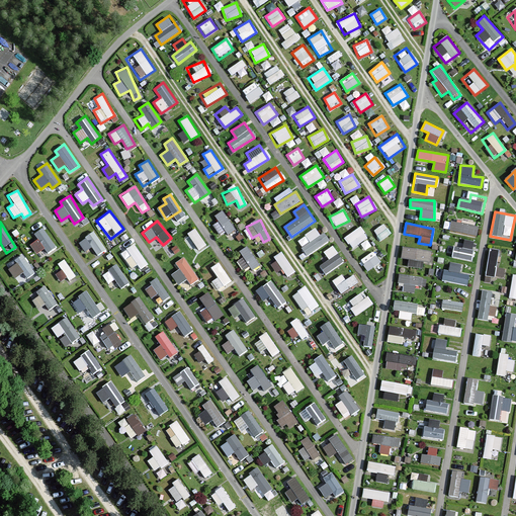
[(477,235),(478,226),(449,223),(449,233),(477,235)]
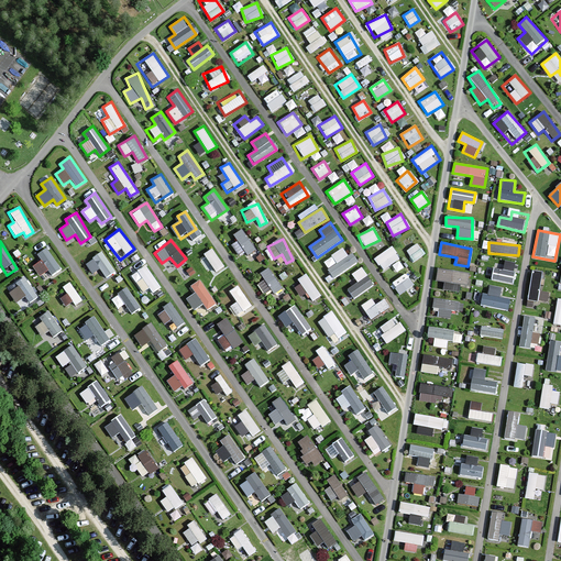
[(406,251),(413,261),(424,254),(417,243),(406,251)]
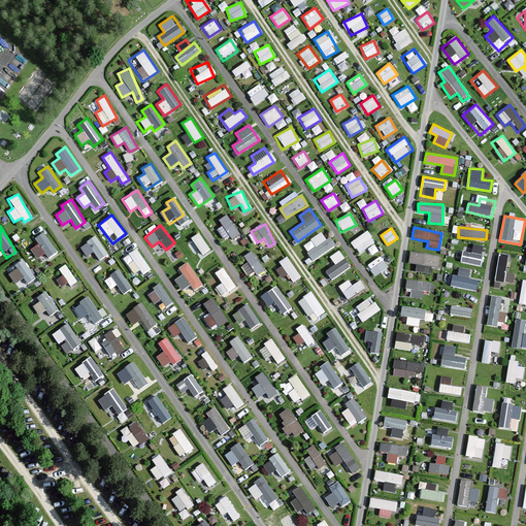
[(357,254),(374,243),(367,231),(350,241),(357,254)]
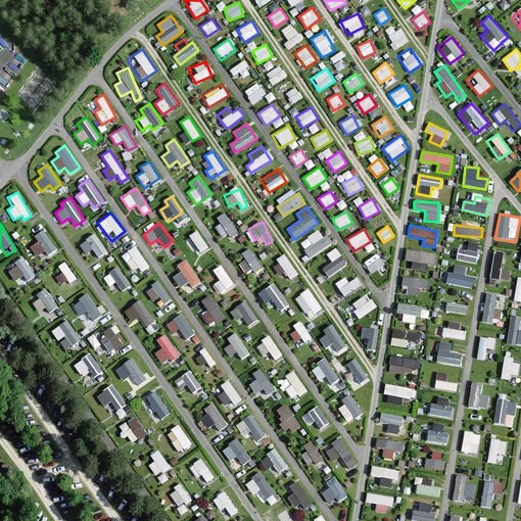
[(37,241),(30,247),(37,256),(43,250),(48,255),(57,248),(41,230),(34,237),(37,241)]
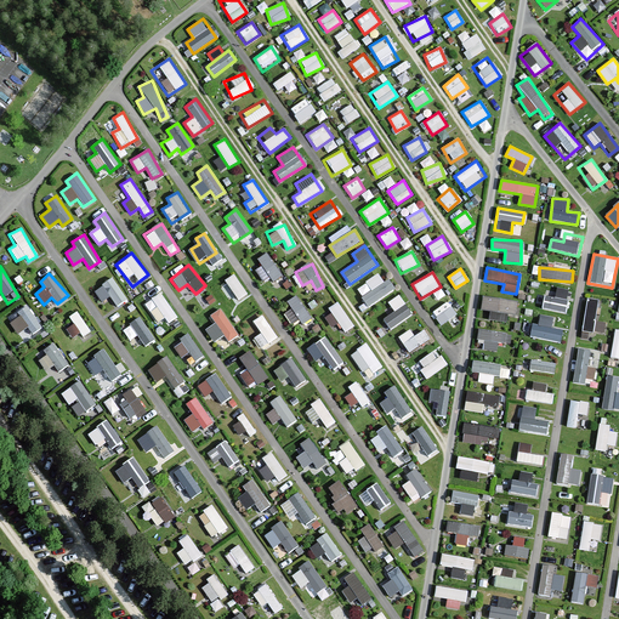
[(222,282),(237,302),(248,295),(233,274),(222,282)]
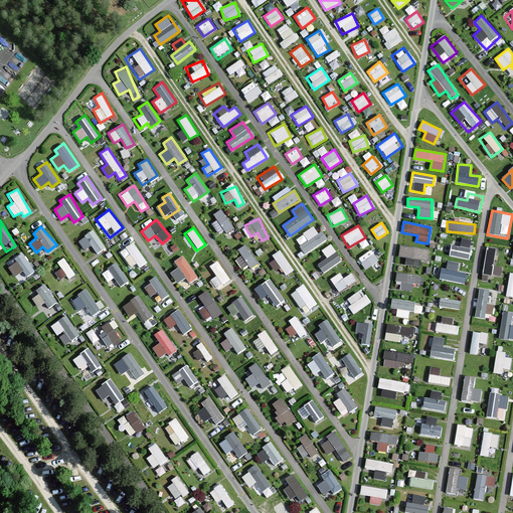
[(324,243),(317,227),(295,236),(302,252),(324,243)]
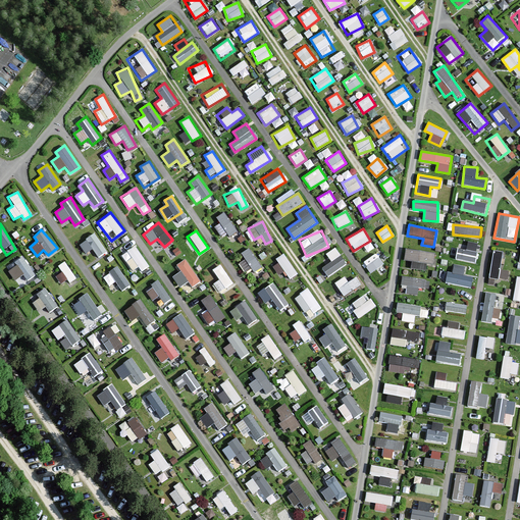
[(86,254),(92,250),(98,259),(107,252),(94,234),(79,245),(86,254)]
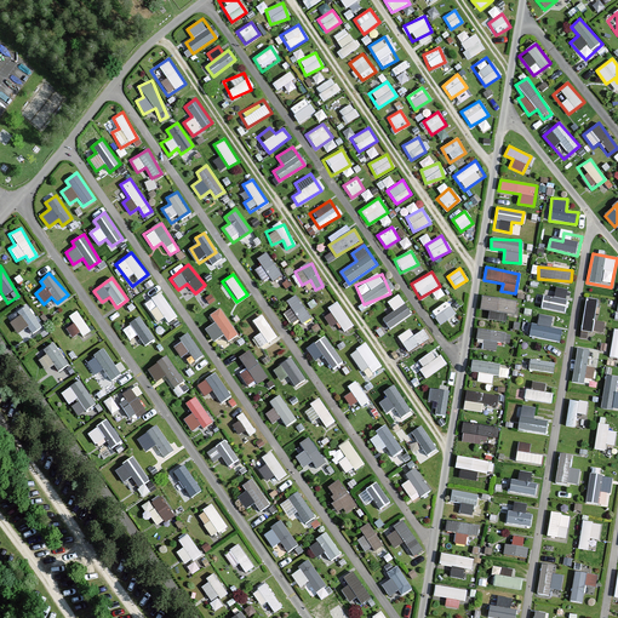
[(542,309),(565,310),(567,289),(555,287),(555,297),(542,296),(542,309)]
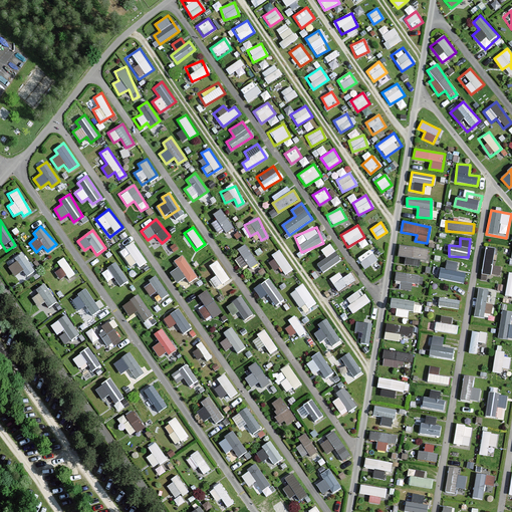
[(136,264),(138,268),(146,264),(134,242),(118,250),(129,268),(136,264)]
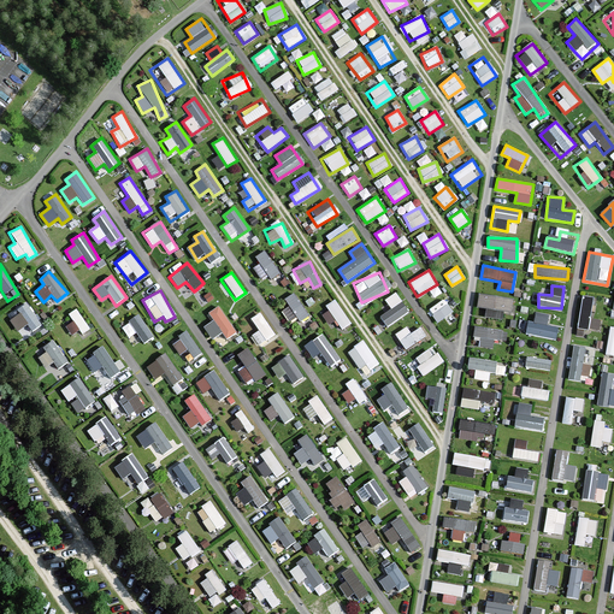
[(389,310),(378,317),(385,328),(408,311),(395,291),(383,300),(389,310)]
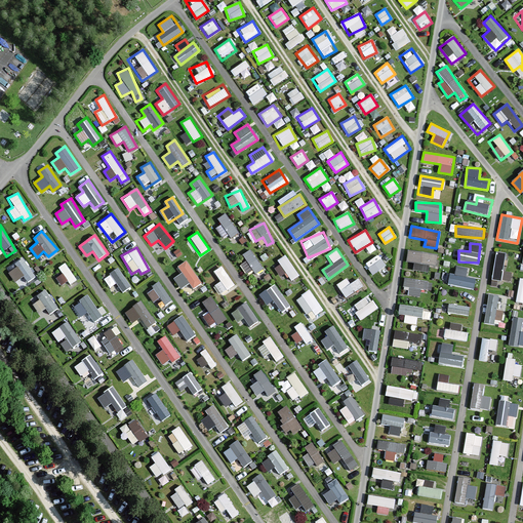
[(250,249),(242,254),(245,260),(239,265),(246,276),(262,267),(250,249)]
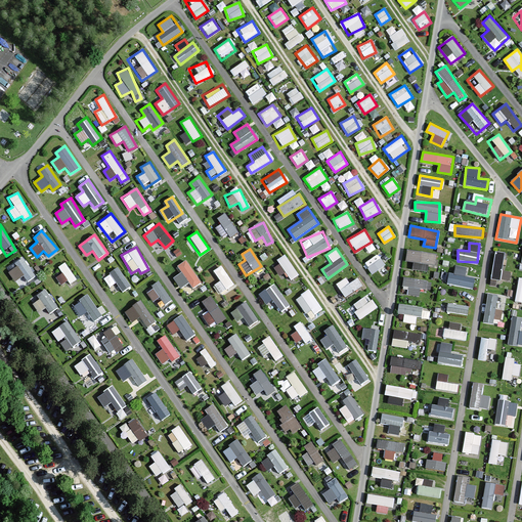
[(406,250),(405,261),(412,262),(411,269),(433,272),(436,254),(406,250)]
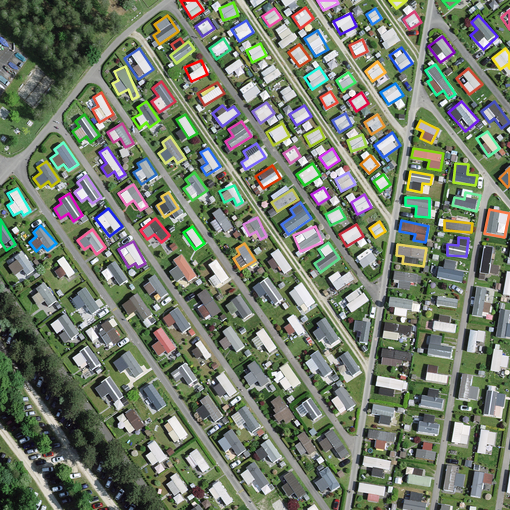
[(480,273),(490,273),(492,246),(482,246),(480,273)]
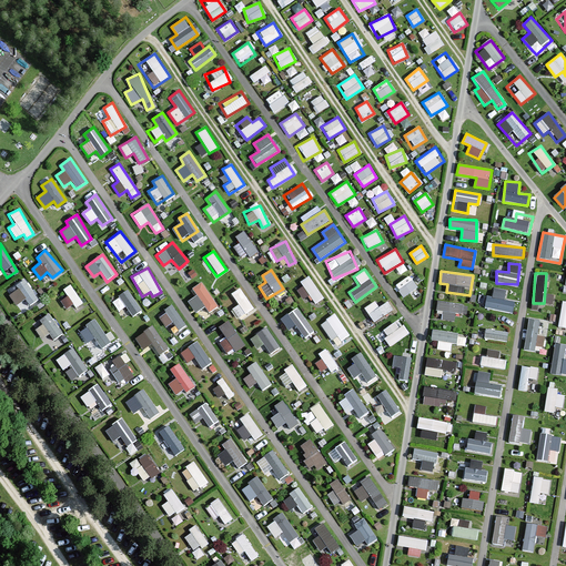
[(402,297),(417,287),(408,275),(394,286),(402,297)]
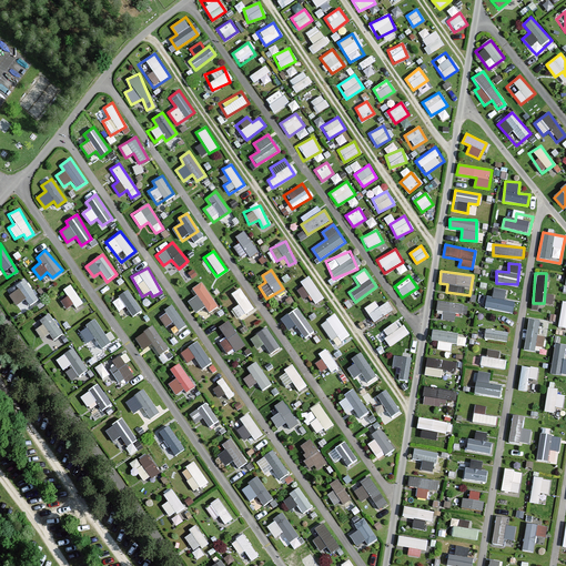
[(302,300),(309,295),(315,304),(324,299),(310,278),(295,287),(302,300)]
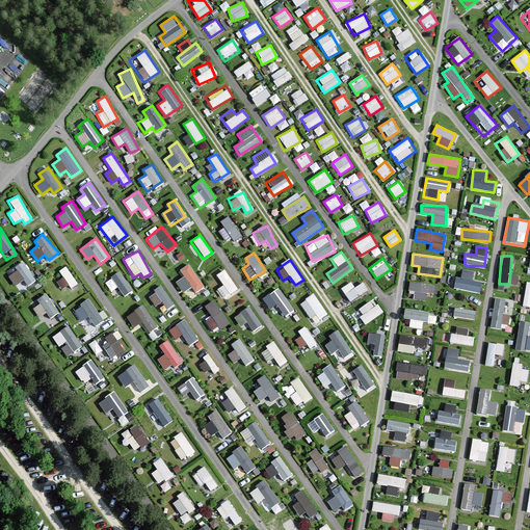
[(7,277),(14,286),(23,280),(28,286),(36,280),(23,261),(14,267),(17,271),(7,277)]
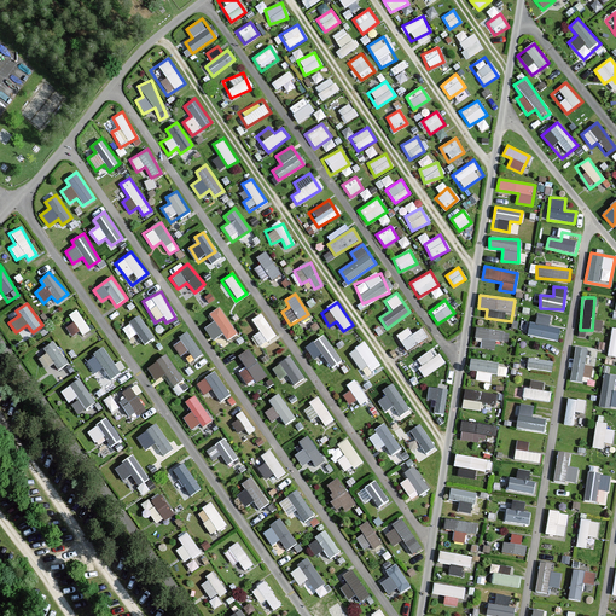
[(211,340),(222,333),(227,341),(237,335),(220,307),(208,314),(213,321),(203,327),(211,340)]
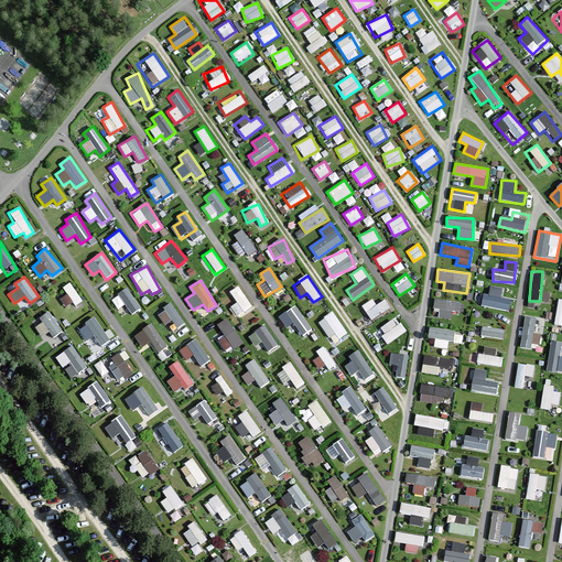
[(66,294),(61,299),(67,309),(82,299),(69,282),(62,288),(66,294)]
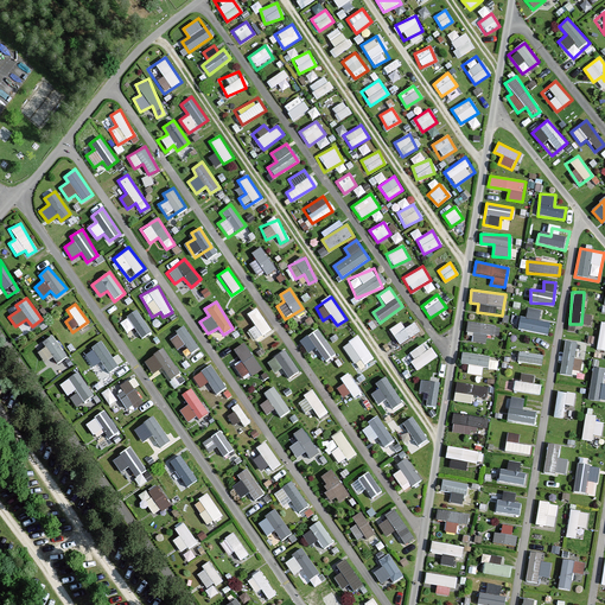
[(255,307),(246,314),(254,325),(247,330),(256,342),(272,331),(255,307)]
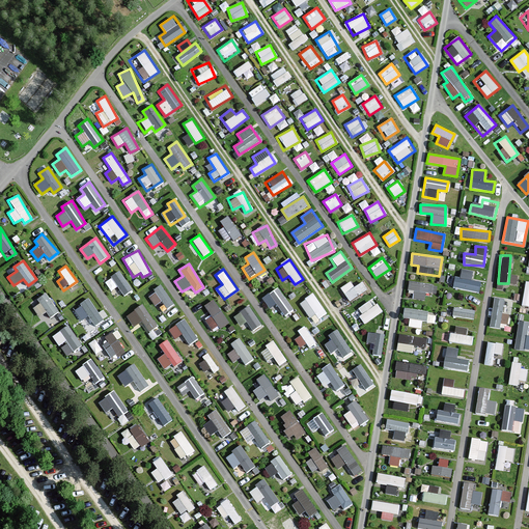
[(472,280),(472,271),(461,269),(460,277),(453,277),(452,288),(480,291),(481,281),(472,280)]
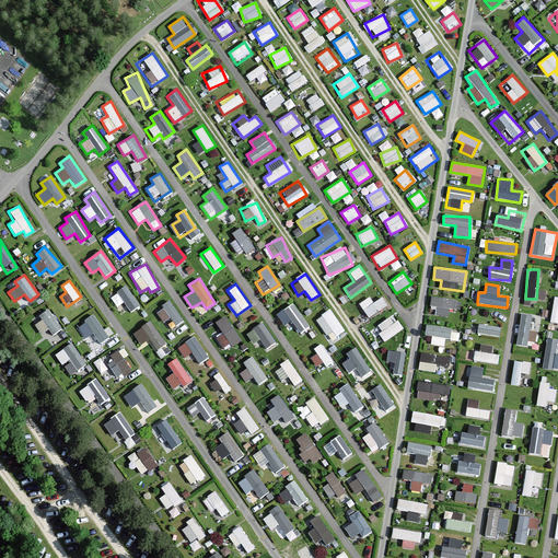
[(130,312),(139,306),(126,286),(116,292),(130,312)]
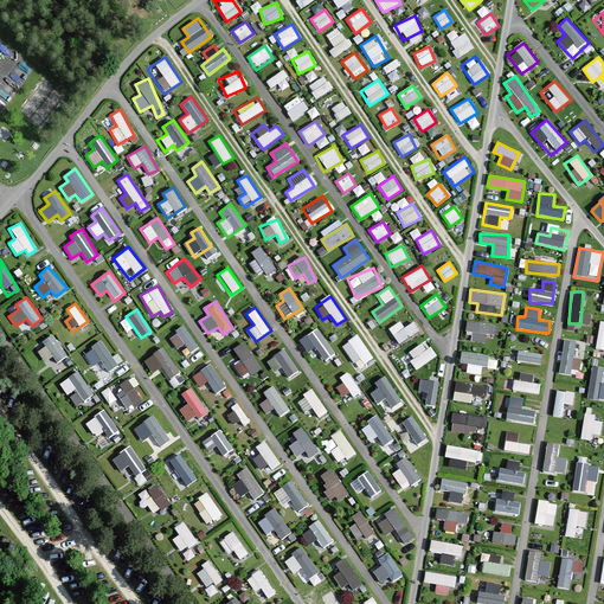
[(580,314),(580,323),(589,325),(590,314),(580,314)]
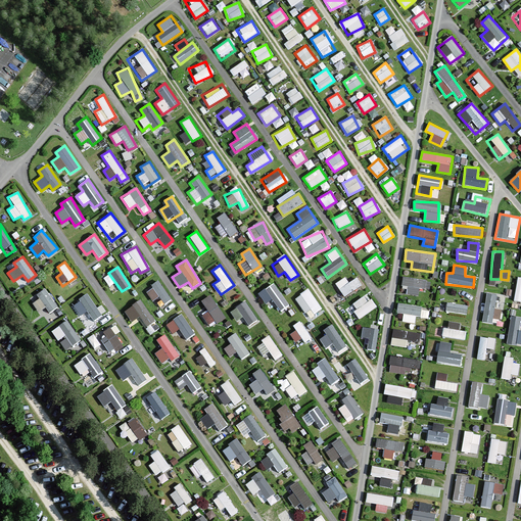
[(399,292),(417,295),(418,287),(426,288),(427,280),(403,276),(399,292)]
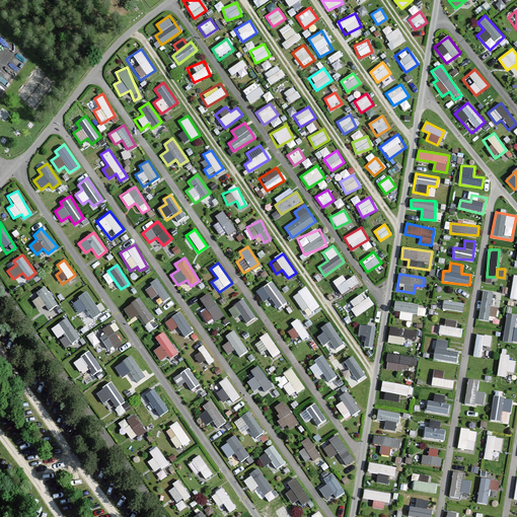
[(359,284),(353,275),(346,280),(342,275),(328,283),(338,297),(359,284)]
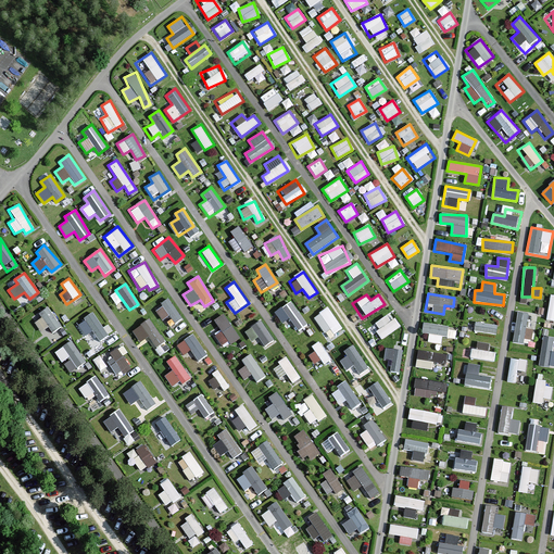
[(170,300),(154,310),(161,320),(170,315),(175,323),(181,319),(170,300)]
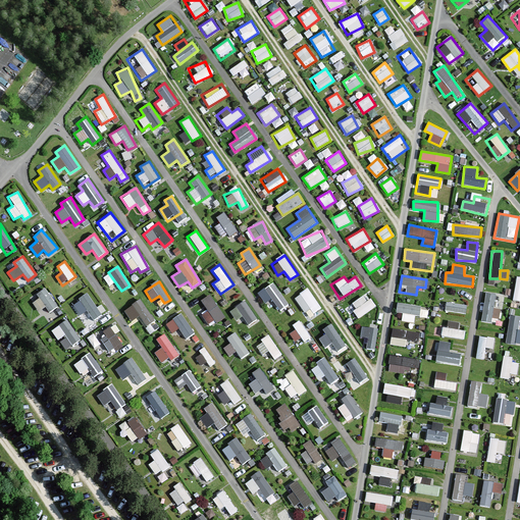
[(270,299),(278,311),(289,305),(273,281),(257,293),(264,303),(270,299)]
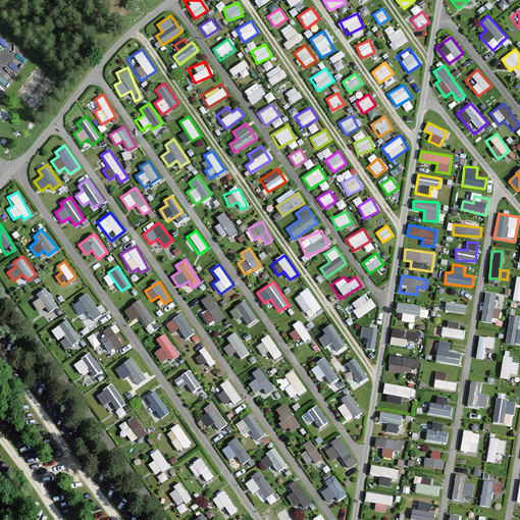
[(308,288),(293,297),(307,319),(321,310),(308,288)]
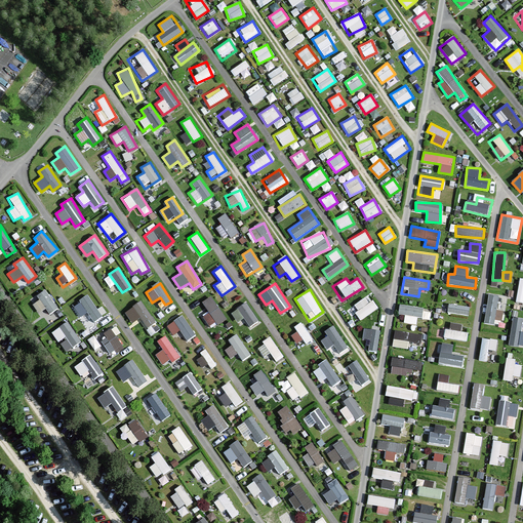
[(45,309),(48,314),(56,309),(47,292),(31,300),(37,313),(45,309)]
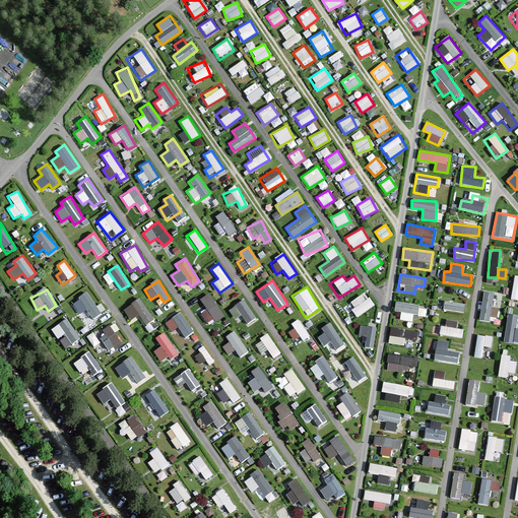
[(491,308),(494,293),(483,290),(478,320),(489,322),(490,316),(497,317),(499,309),(491,308)]
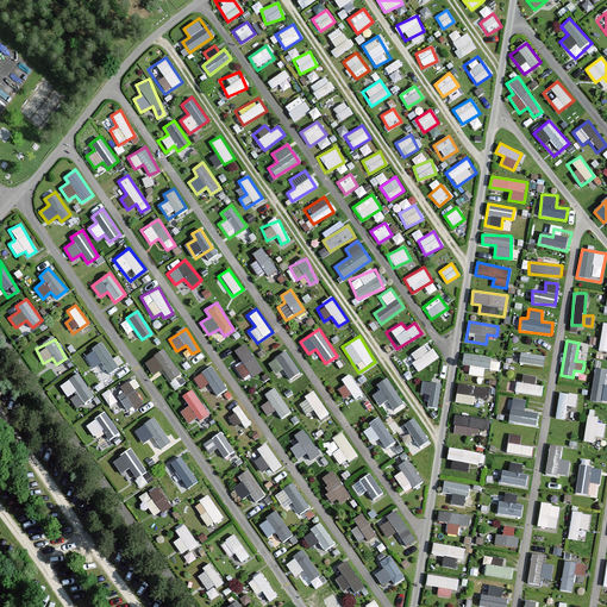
[(108,374),(118,368),(102,343),(82,355),(92,369),(101,362),(108,374)]
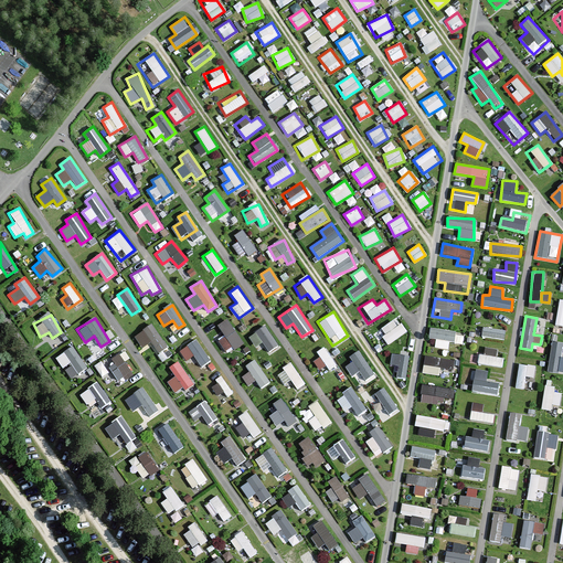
[(227,318),(216,325),(224,337),(219,340),(226,352),(242,343),(227,318)]
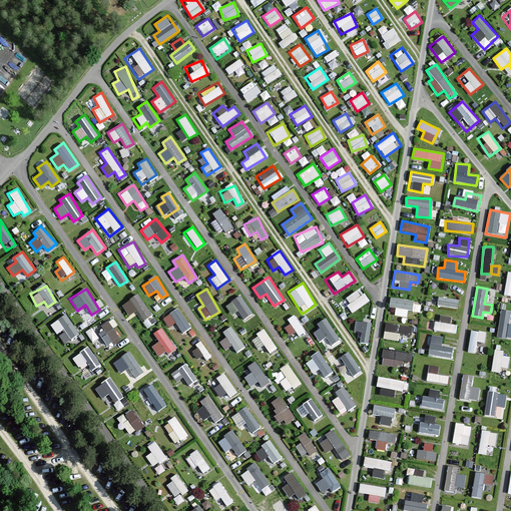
[(367,302),(357,289),(340,302),(344,308),(346,307),(352,314),(367,302)]
